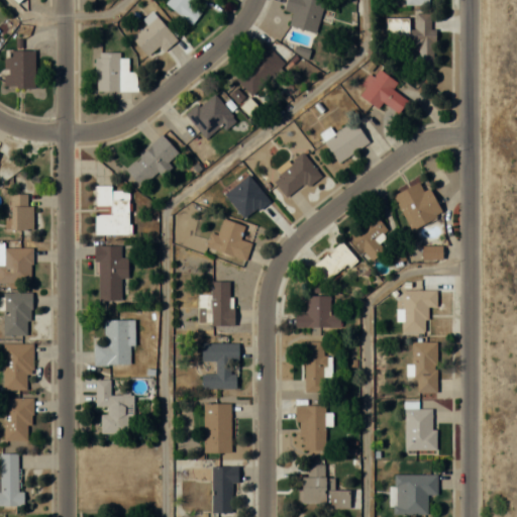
[(168,0),(166,3),(192,23),(200,11),(191,4),(193,0),(168,0)]
